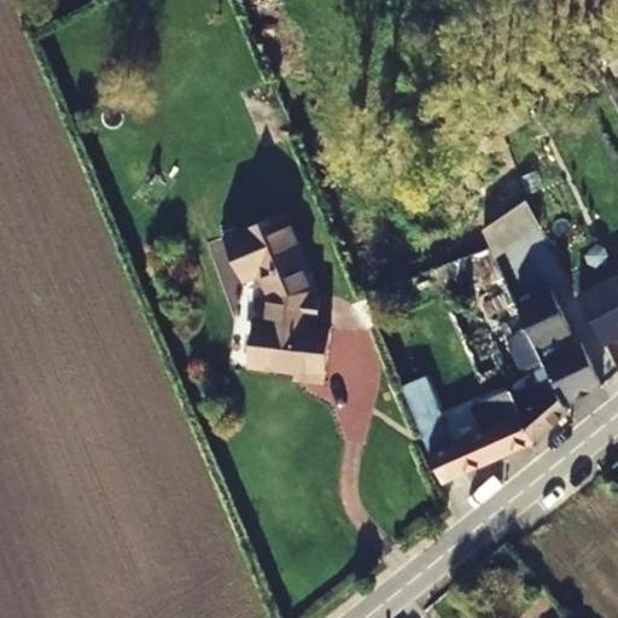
[(617,75),(617,74),(617,53),(617,51),(606,57),(617,75)]
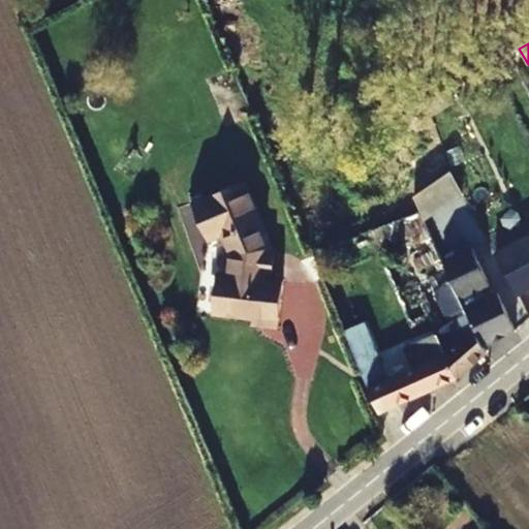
[(419,212),(423,218),(465,194),(452,170),(413,193),(422,211),(419,212)]
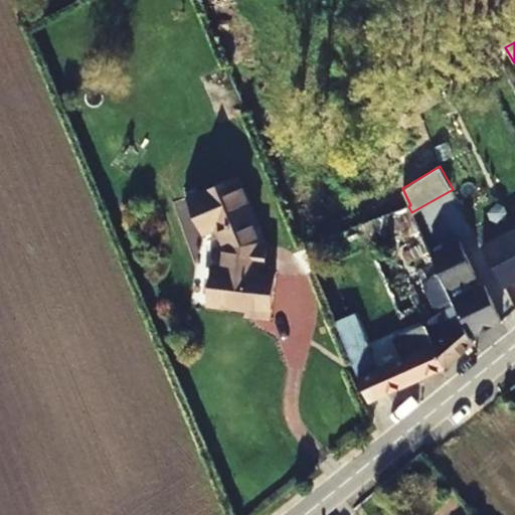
[(264,247),(265,242),(235,178),(190,197),(205,233),(215,229),(223,247),(220,267),(212,267),(207,306),(244,311),(244,318),(270,321),(275,276),(259,274),(259,269),(265,270),(267,247),(264,247)]
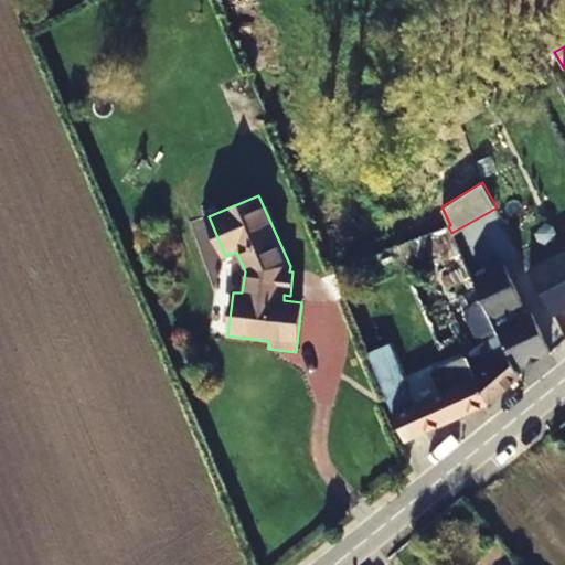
[(564,254),(531,273),(552,315),(564,308),(564,254)]
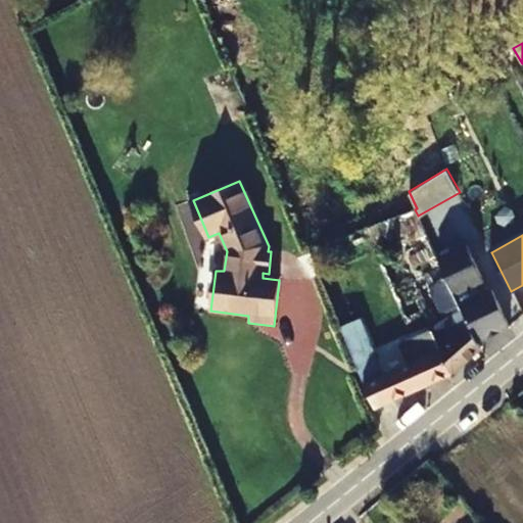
[(447,280),(474,335),(507,319),(489,282),(480,286),(475,278),(481,275),(465,238),(434,252),(447,280)]
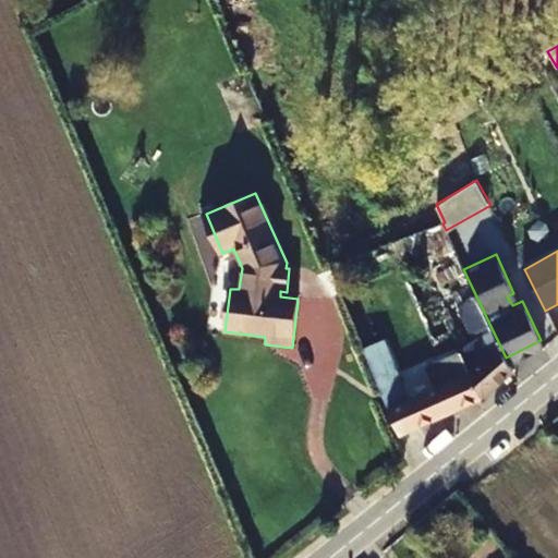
[(462,308),(477,343),(461,351),(483,400),(514,373),(506,358),(477,299),(462,308)]
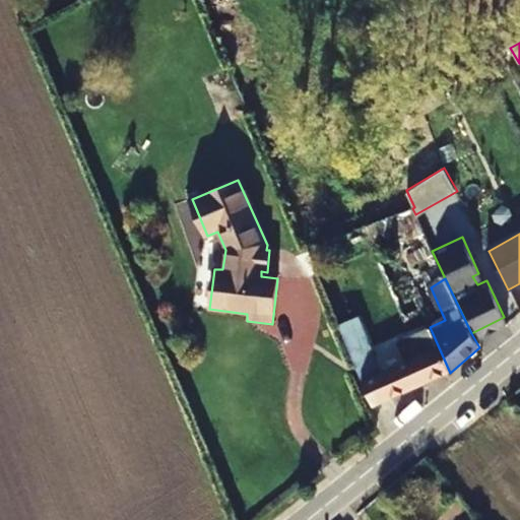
[(356,319),(338,326),(355,369),(374,362),(356,319)]
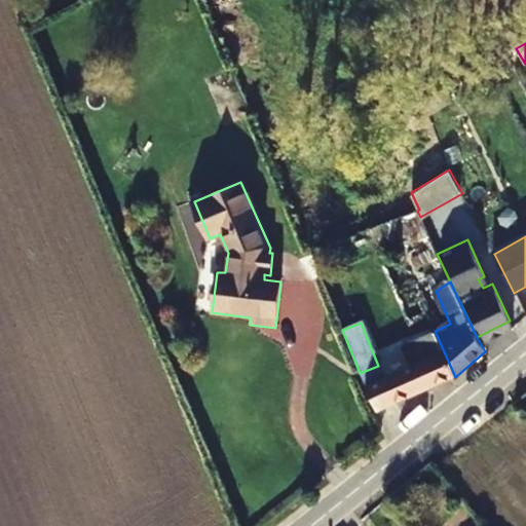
[(453,379),(455,377),(435,331),(403,345),(412,365),(366,386),(376,411),(453,379)]
